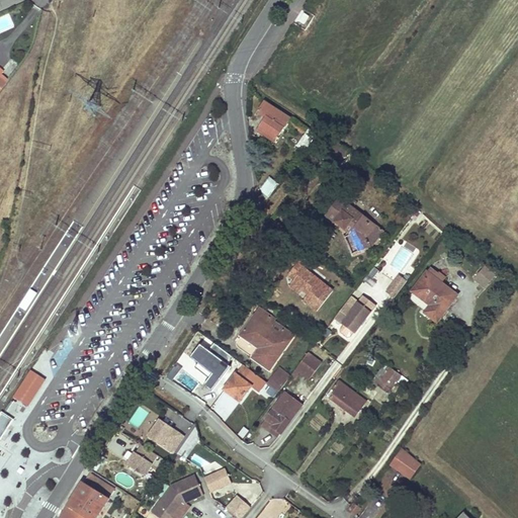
[(264,101),(258,111),(266,116),(257,132),(273,143),(290,118),(264,101)]
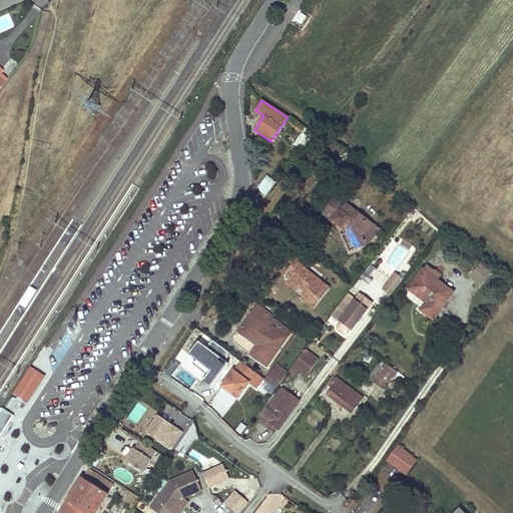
[(305,129),(295,144),(302,149),(313,135),(305,129)]
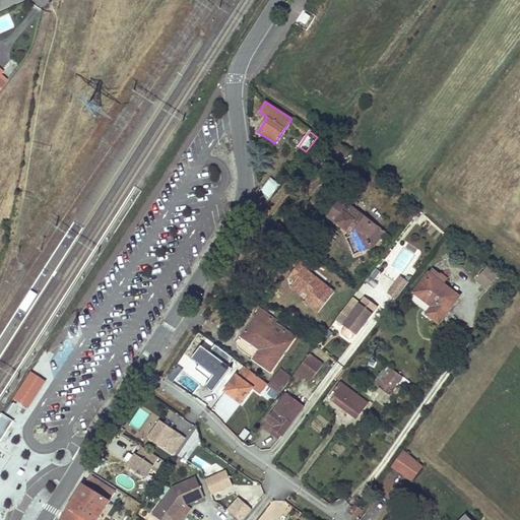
[(261,189),(262,192),(270,197),(278,185),(269,179),(261,189)]
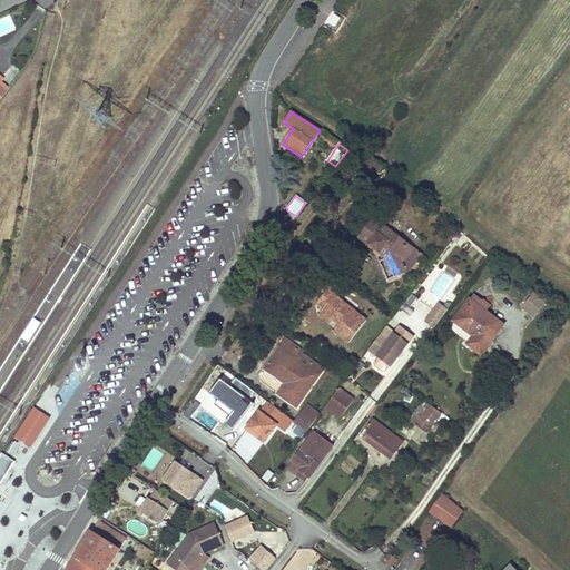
[(374,219),(360,237),(385,258),(394,277),(408,273),(421,255),(412,248),(399,238),(397,241),(382,228),(384,227),(374,219)]
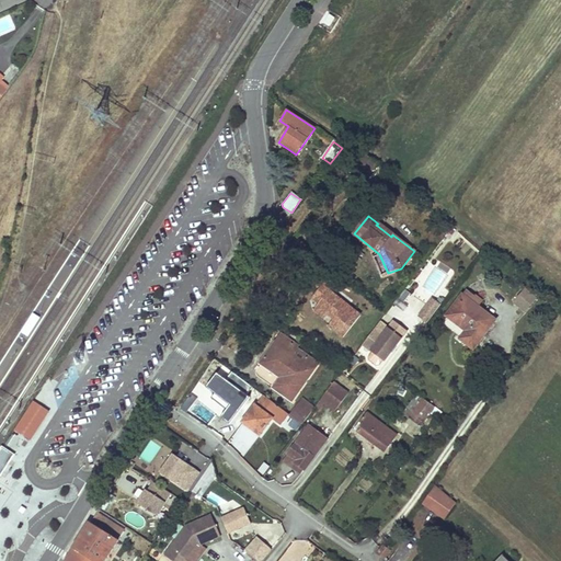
[(388,273),(379,254),(373,258),(381,276),(388,273)]
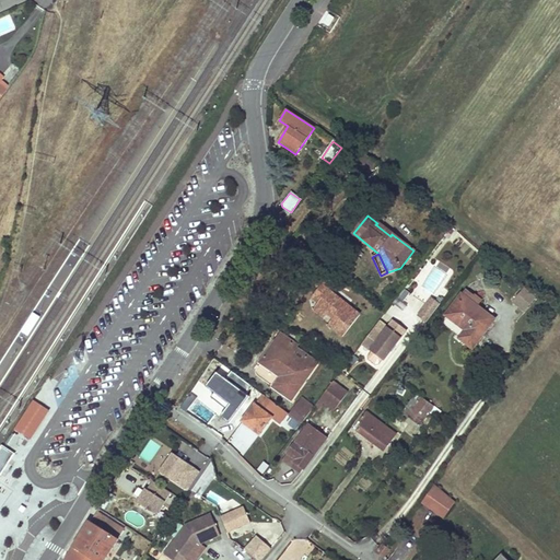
[(323,283),(311,299),(318,305),(316,308),(326,316),(331,321),(327,327),(341,338),(360,316),(328,291),(330,289),(323,283)]
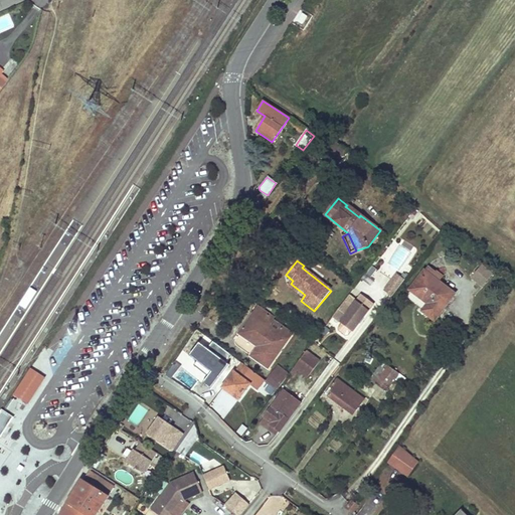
[(372,267),(366,274),(370,277),(376,270),(372,267)]
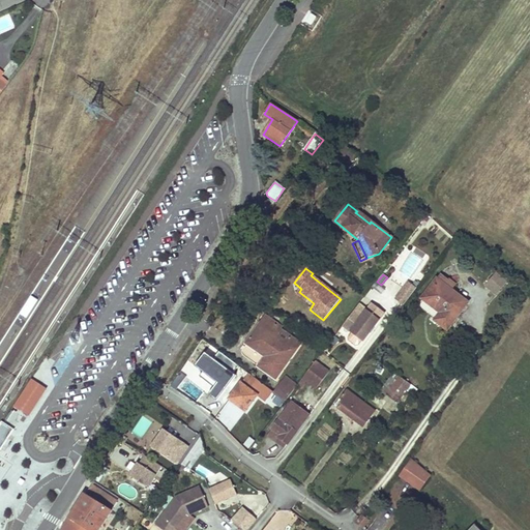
[(437,278),(422,298),(440,313),(434,320),(447,329),(468,302),(452,290),(451,290),(445,285),(437,278)]
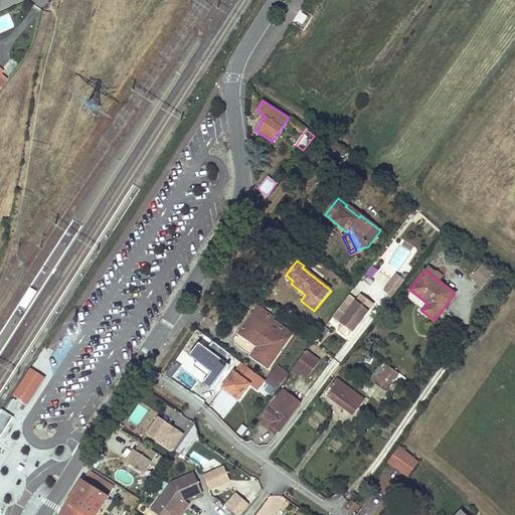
[(437,272),(433,277),(439,282),(440,282),(443,277),(437,272)]
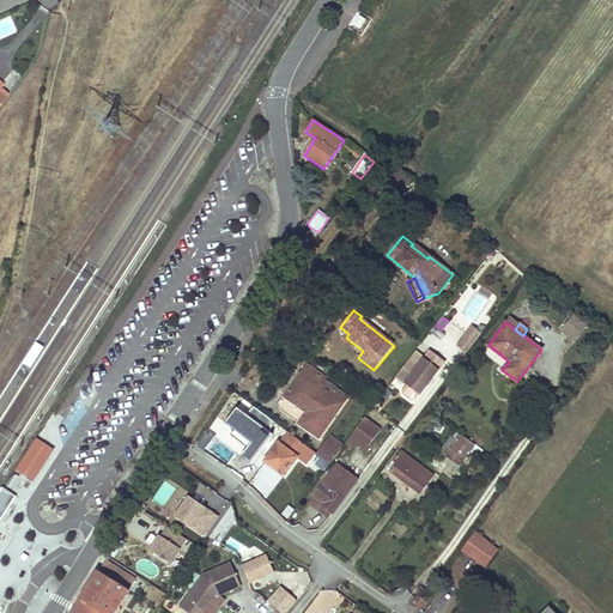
[(463,344),(469,349),(480,334),(474,329),(463,344)]
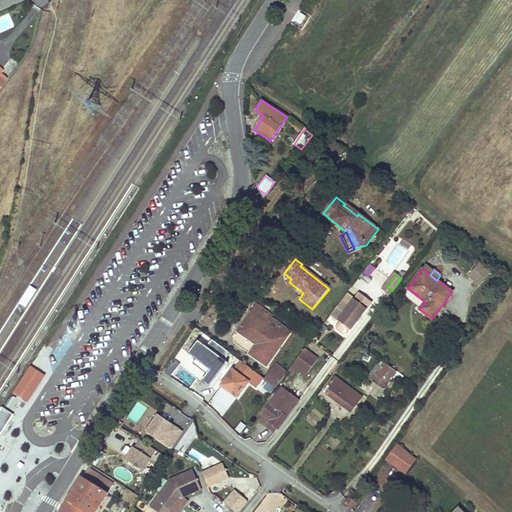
[(298,289),(289,282),(286,285),(296,292),(298,289)]
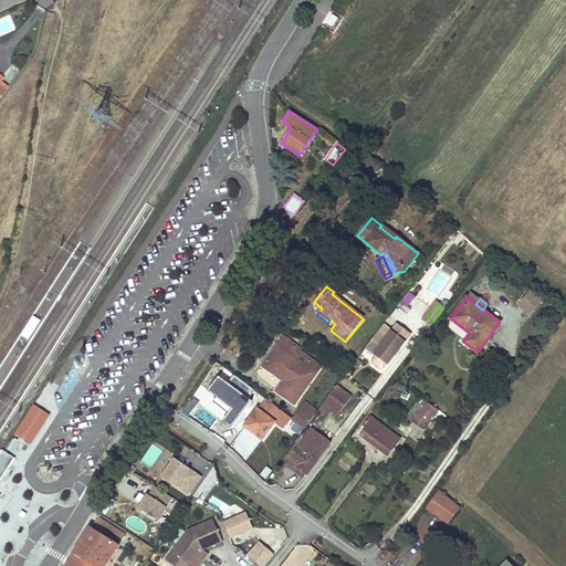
[(378,331),(368,344),(376,350),(374,354),(387,363),(409,333),(397,323),(387,337),(378,331)]
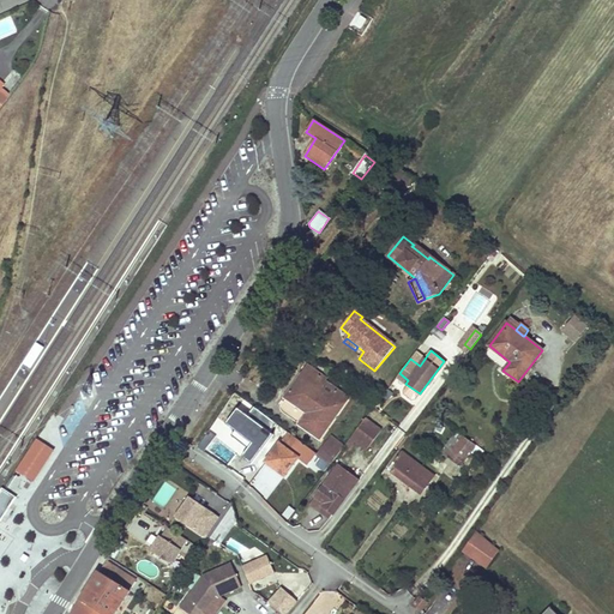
[(287,399),(306,413),(299,423),(320,440),(349,399),(338,391),(332,398),(320,390),(326,383),(326,381),(308,368),(287,399)]
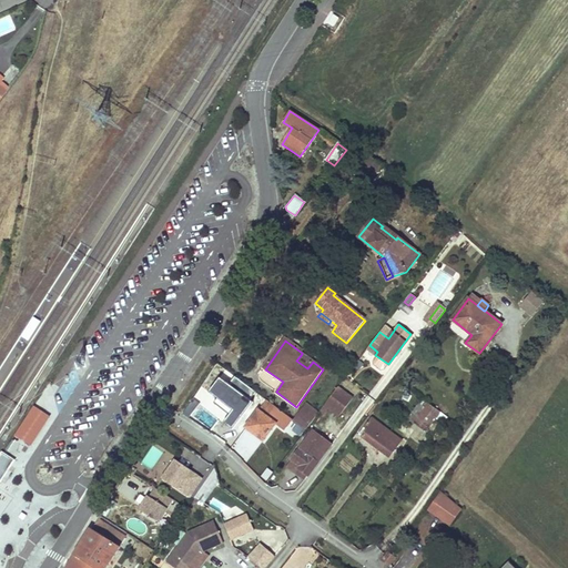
[(377,352),(369,345),(367,348),(375,355),(377,352)]
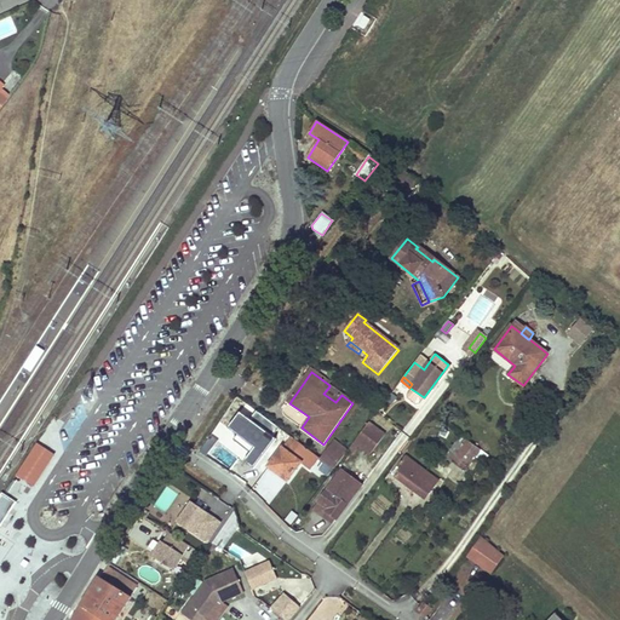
[(323,394),(336,402),(342,395),(329,386),(323,394)]
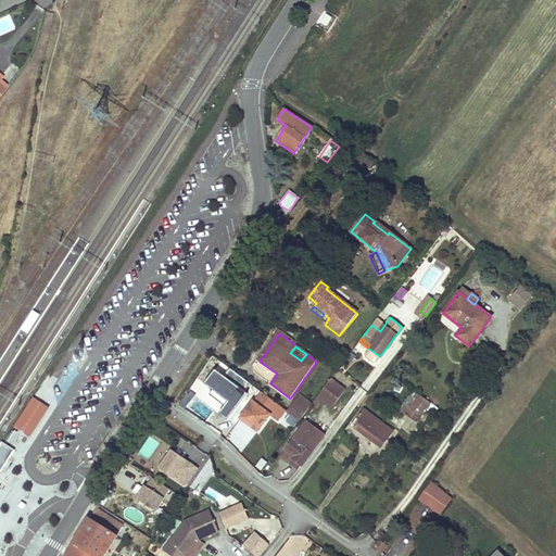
[(330,379),(317,397),(330,407),(343,390),(330,379)]
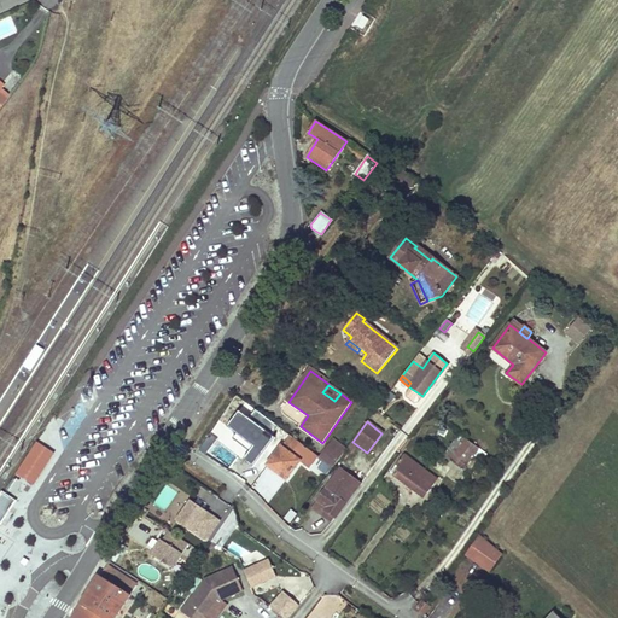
[(452,459),(466,439),(460,435),(445,455),(452,459)]
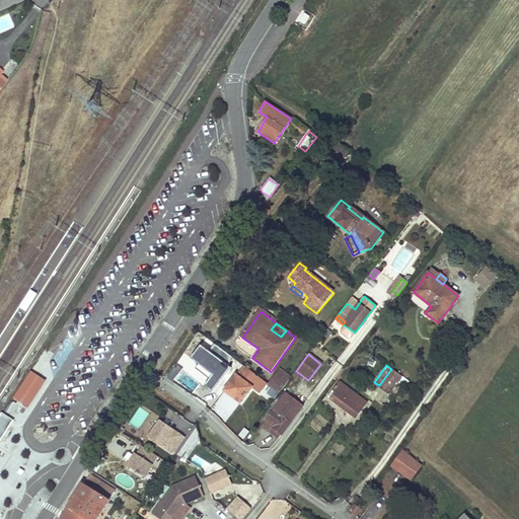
[(391,369),(379,385),(378,386),(389,394),(398,382),(404,387),(409,381),(391,369)]
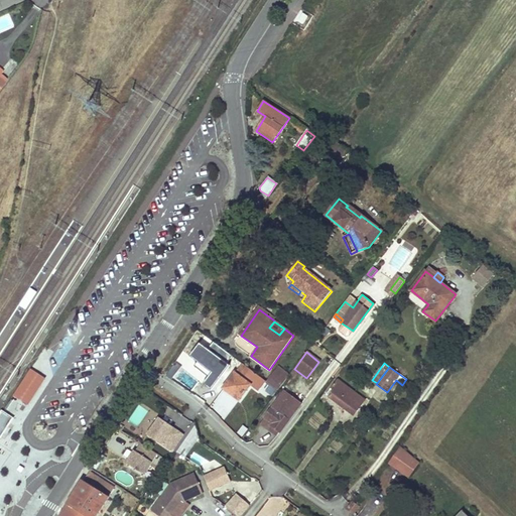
[(278,369),(274,374),(284,382),(288,377),(278,369)]
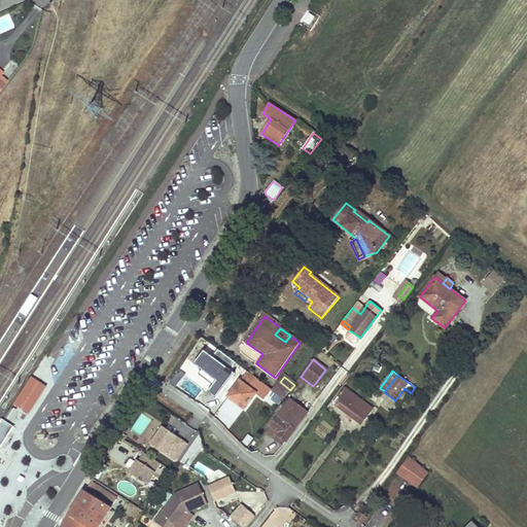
[(304,380),(301,377),(294,384),(299,387),(304,380)]
